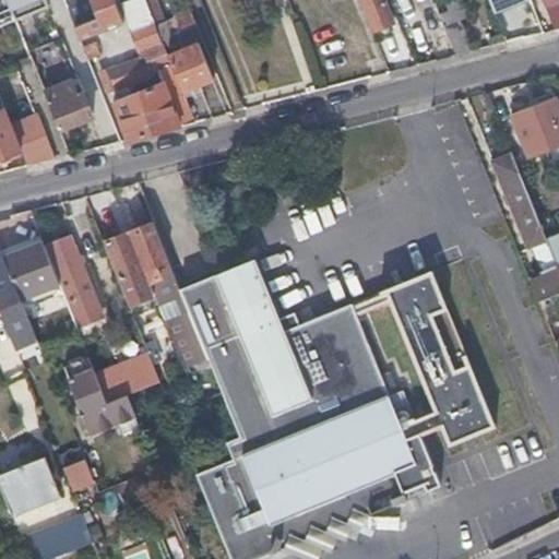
[(0,0),(0,20),(14,15),(8,0),(0,0)]
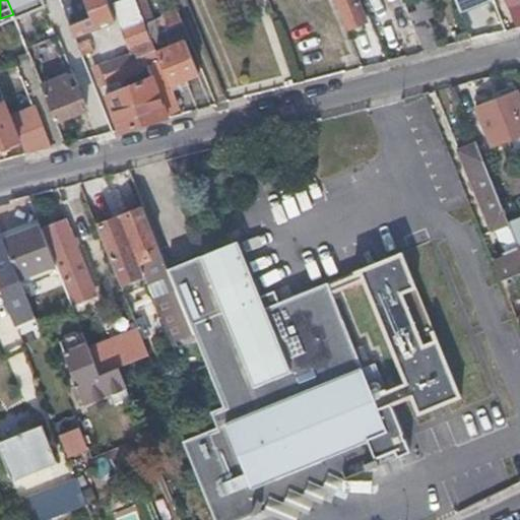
[(105,0),(83,0),(89,13),(68,21),(73,34),(112,18),(105,0)]
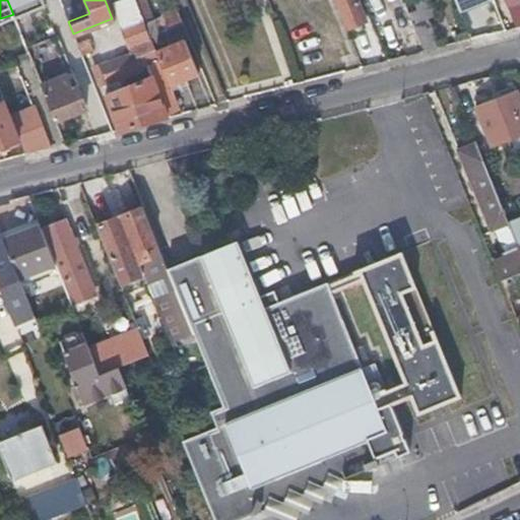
[(149,36),(144,23),(134,0),(115,0),(113,1),(123,25),(121,26),(131,50),(105,60),(92,65),(101,85),(108,82),(111,90),(105,93),(118,128),(182,112),(169,82),(155,50),(152,42),(149,36)]
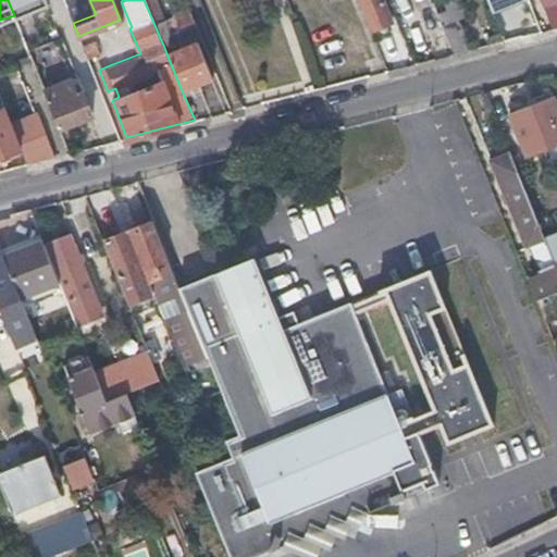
[(144,0),(155,25),(163,22),(153,0),(144,0)]
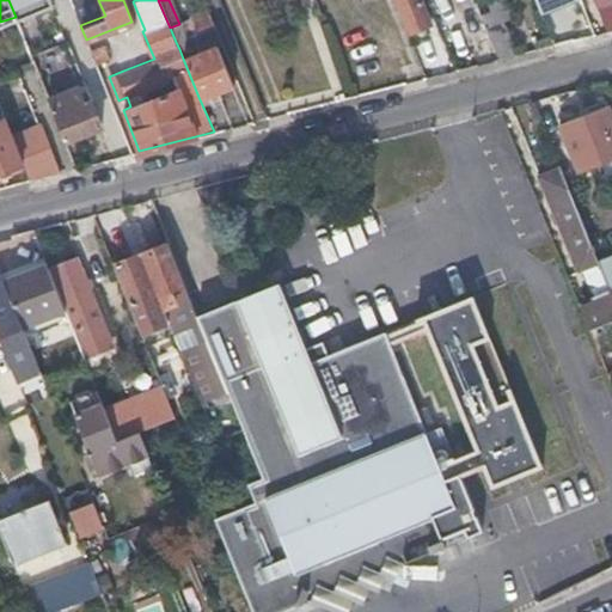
[(393,0),(407,31),(430,23),(421,0),(393,0)]
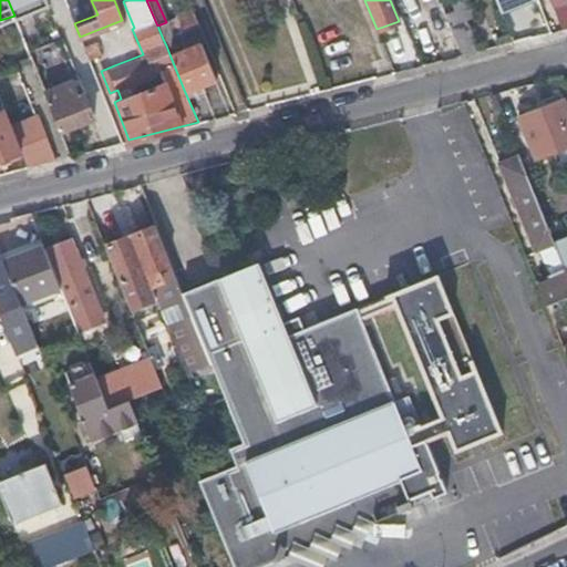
[(566,0),(549,0),(560,28),(566,26),(566,0)]
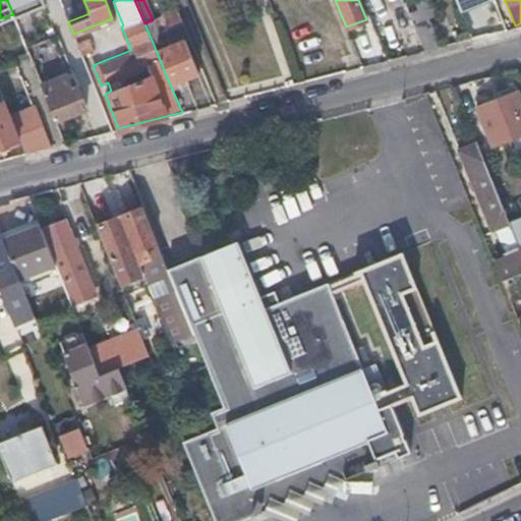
[(410,12),(414,21),(426,16),(433,13),(430,4),(410,12)]
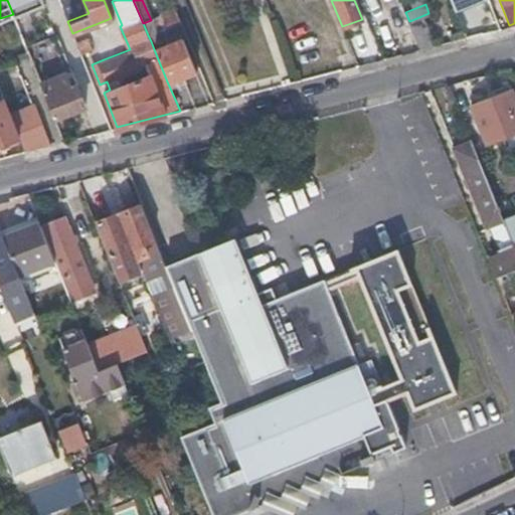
[(180,22),(174,9),(161,14),(152,19),(151,20),(143,23),(148,35),(154,32),(180,22)]
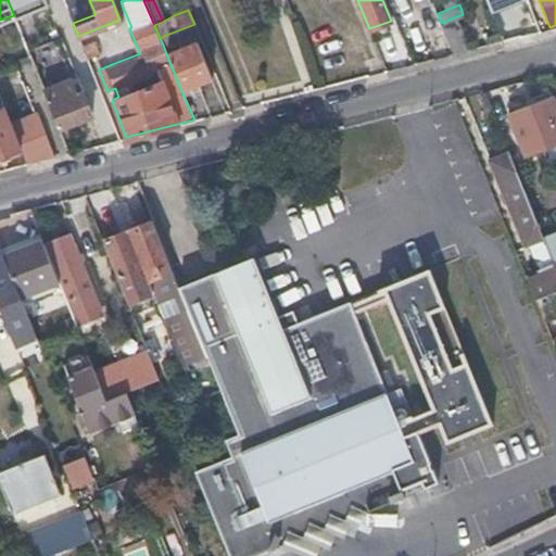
[(72,64),(87,58),(86,57),(80,43),(78,36),(73,23),(67,11),(53,17),(72,64)]
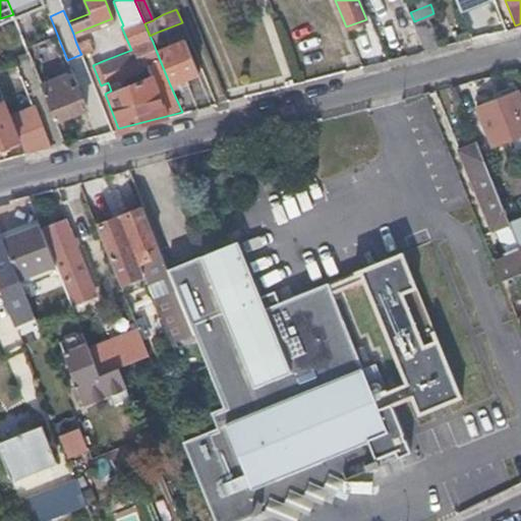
[(156,50),(169,82),(197,71),(184,38),(183,39),(180,32),(167,37),(170,44),(156,50)]
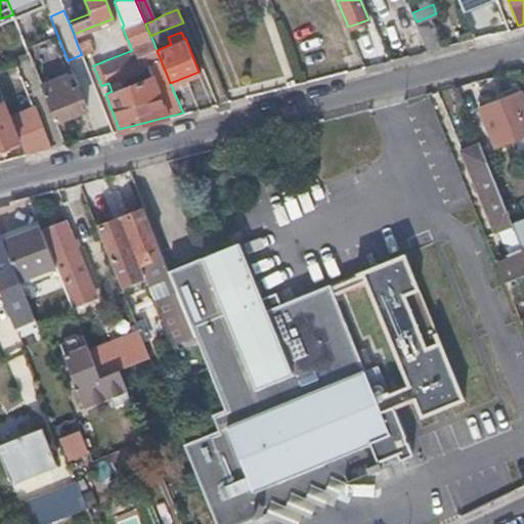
[(160,40),(157,33),(150,36),(154,42),(160,40)]
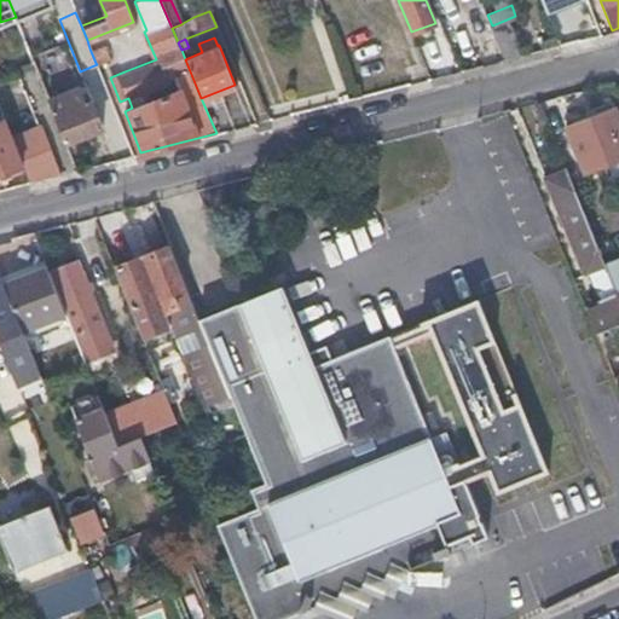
[(106,42),(90,48),(96,63),(113,57),(106,42)]
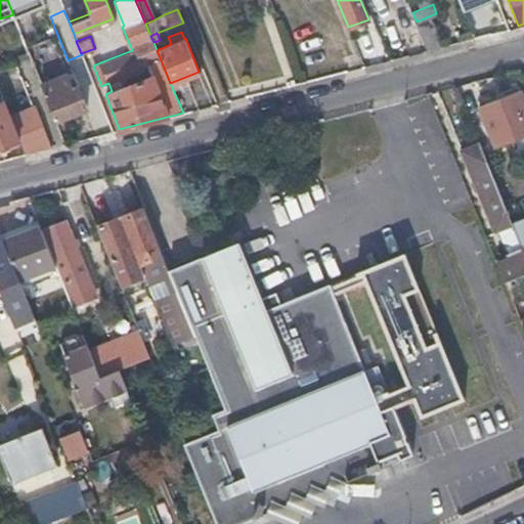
[(41,84),(55,121),(86,108),(79,87),(72,90),(66,74),(41,84)]
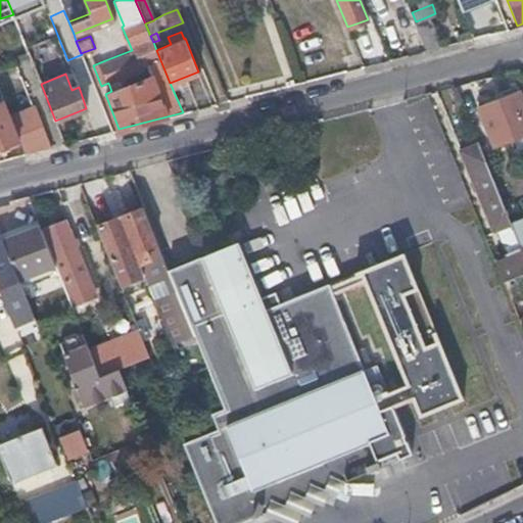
[(522,104),(518,92),(477,108),(492,146),(522,133),(522,104)]
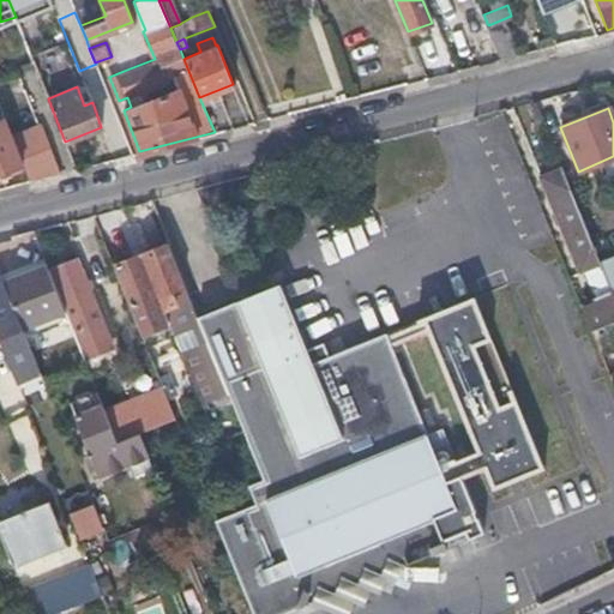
[(0,172),(23,163),(6,120),(0,121),(0,172)]
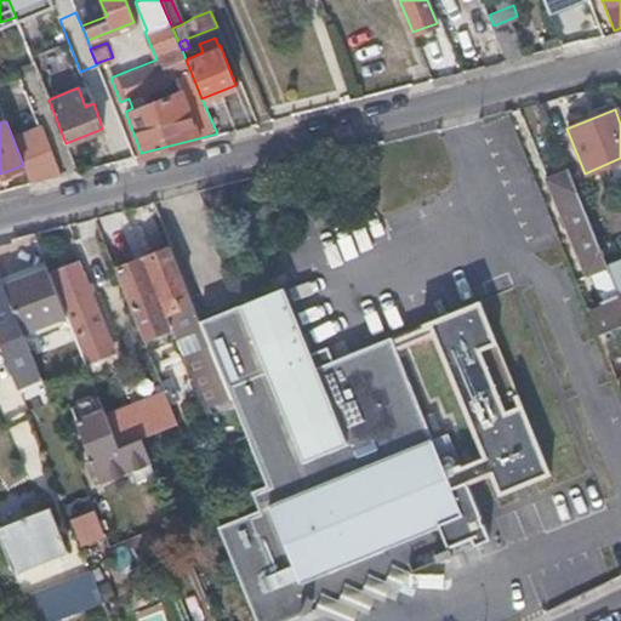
[(585,274),(591,272),(605,266),(604,262),(574,187),(568,172),(567,169),(546,177),(547,181),(556,203),(577,255),(585,274)]
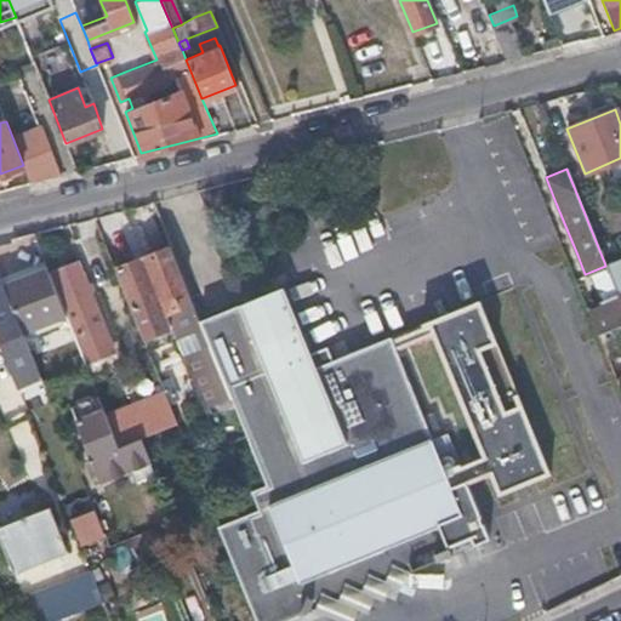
[(588,181),(574,187),(604,262),(619,256),(588,181)]
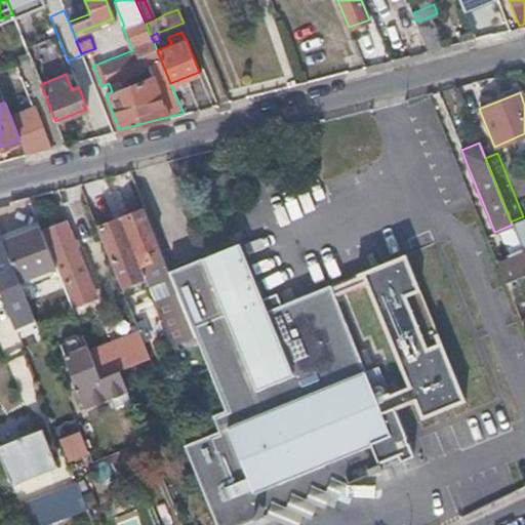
[(144,207),(119,217),(144,276),(147,285),(162,279),(168,294),(153,300),(171,345),(195,335),(169,271),(144,207)]
